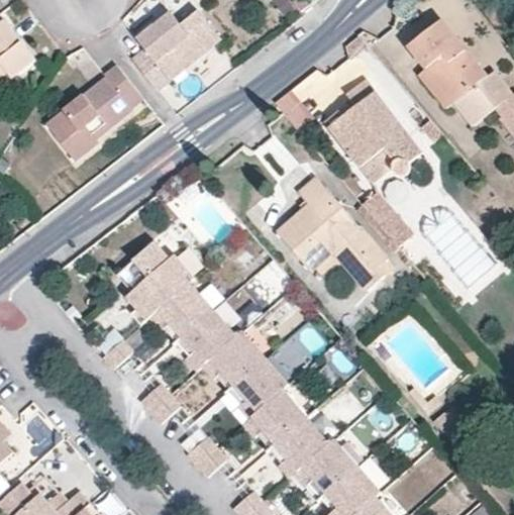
[(156,90),(221,37),(197,9),(179,23),(170,11),(137,36),(137,38),(136,38),(143,47),(130,58),(156,90)]
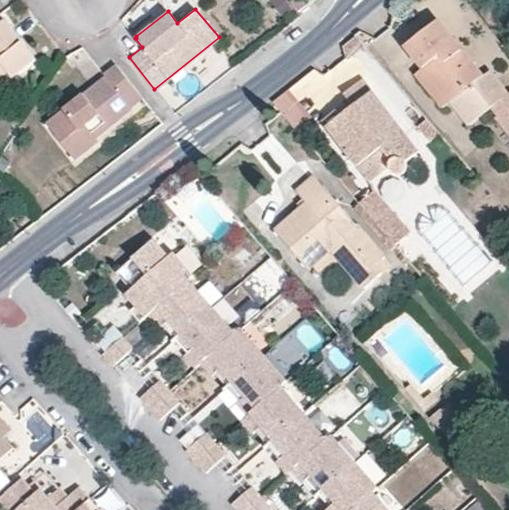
[(481,74),(436,17),(403,44),(421,66),(450,102),(472,84),(490,106),(496,114),(494,116),(508,134),(508,89),(506,92),(487,69),(481,74)]
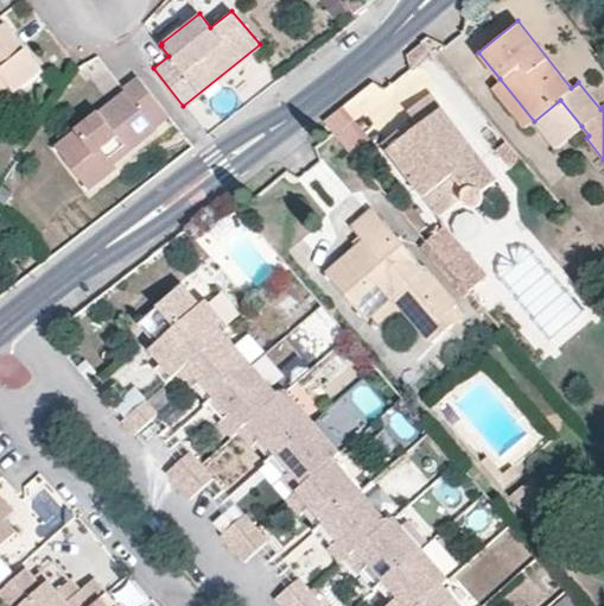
[(43,70),(4,21),(0,24),(0,90),(1,90),(7,86),(13,93),(43,70)]
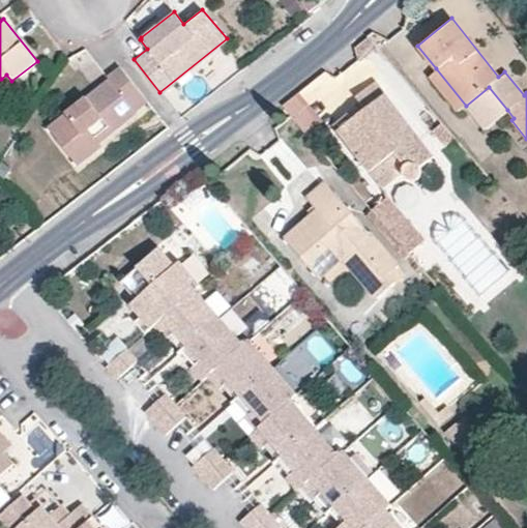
[(134,109),(146,99),(119,65),(106,77),(108,79),(47,126),(77,165),(100,145),(97,141),(87,127),(101,116),(112,129),(136,111),(134,109)]
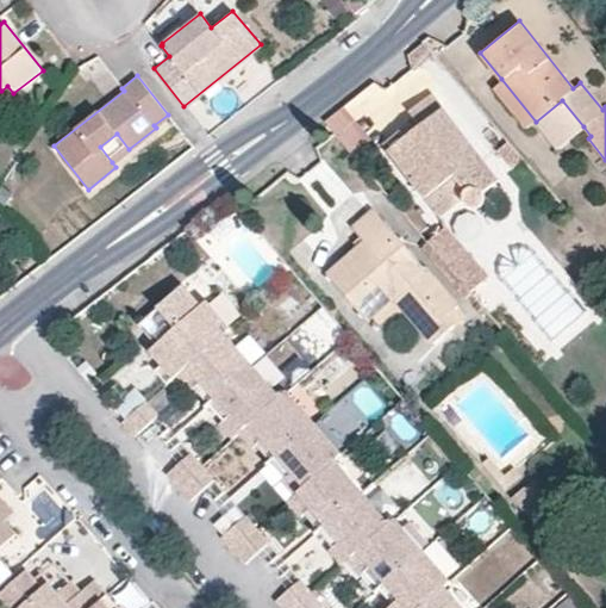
[(526,129),(536,122),(501,79),(492,87),(526,129)]
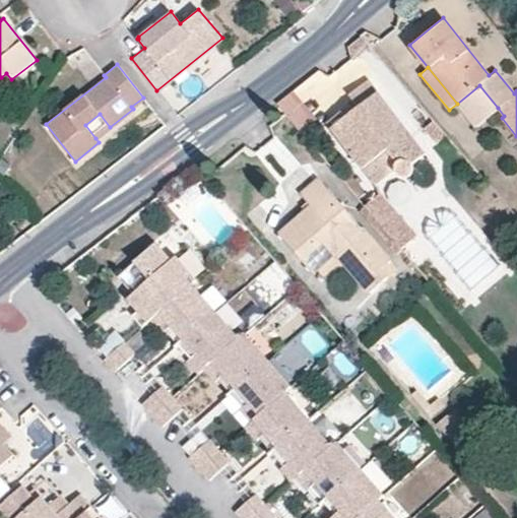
[(424,151),(366,77),(346,92),(352,100),(357,106),(343,116),(339,110),(324,122),(374,186),(394,170),(394,171),(395,173),(397,174),(398,175),(399,176),(402,177),(404,176),(406,176),(408,175),(410,172),(411,170),(411,167),(411,165),(409,164),(424,151)]
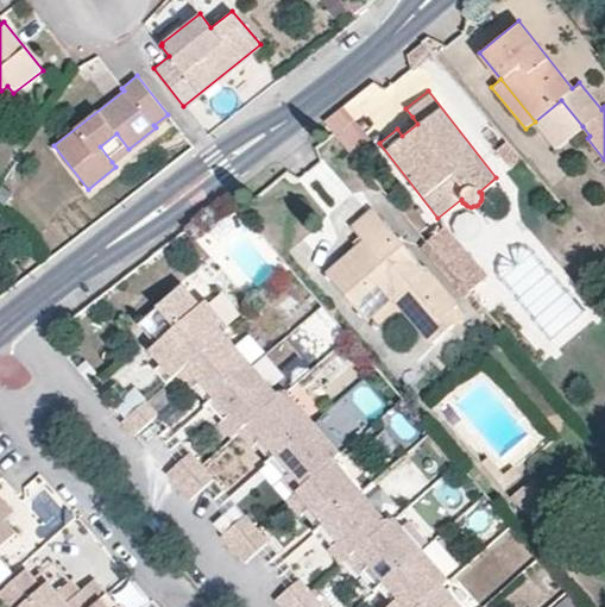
[(583,126),(561,100),(535,121),(556,148),(583,126)]
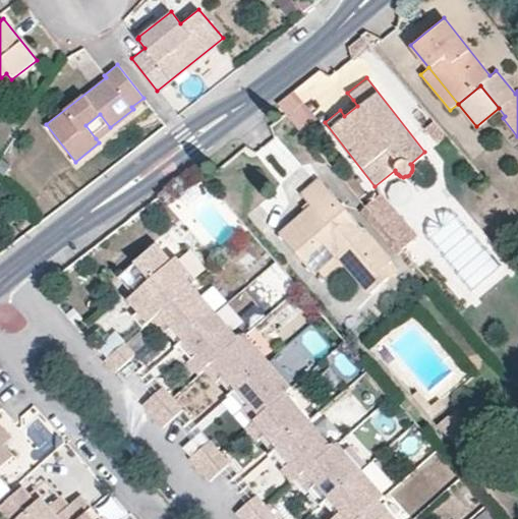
[(301,133),(318,120),(289,87),(274,100),(301,133)]
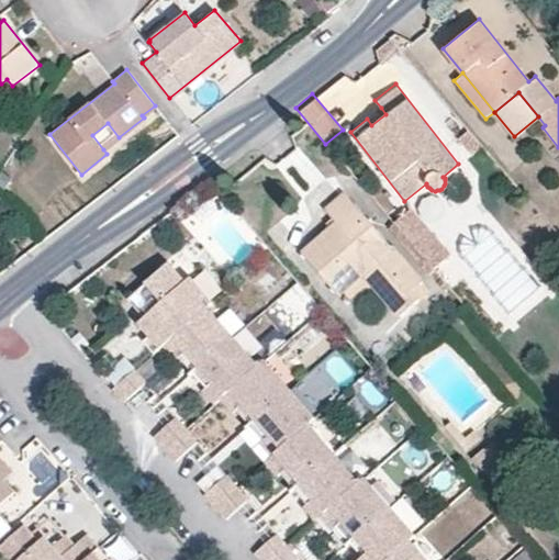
[(371,125),(386,114),(381,108),(367,119),(371,125)]
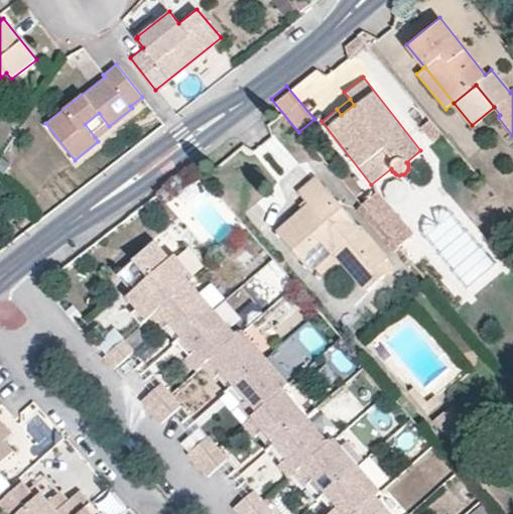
[(109,126),(99,113),(85,124),(95,137),(109,126)]
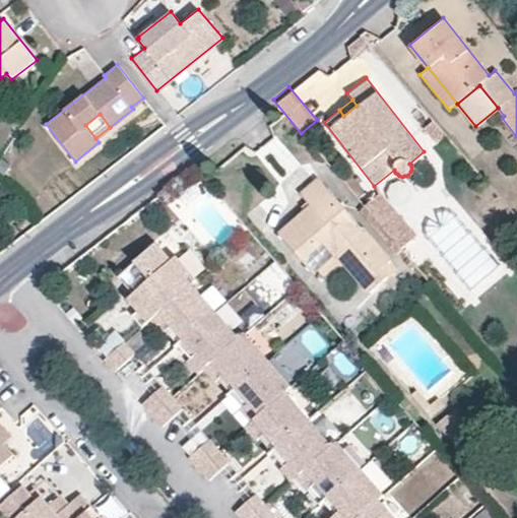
[(444,134),(431,118),(422,126),(435,142),(444,134)]
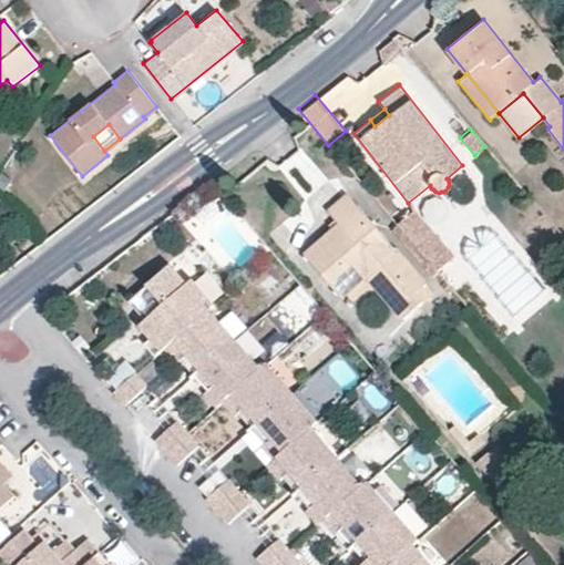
[(345,192),(325,209),(336,223),(300,253),(339,298),(362,277),(399,318),(421,299),(414,290),(423,283),(345,192)]
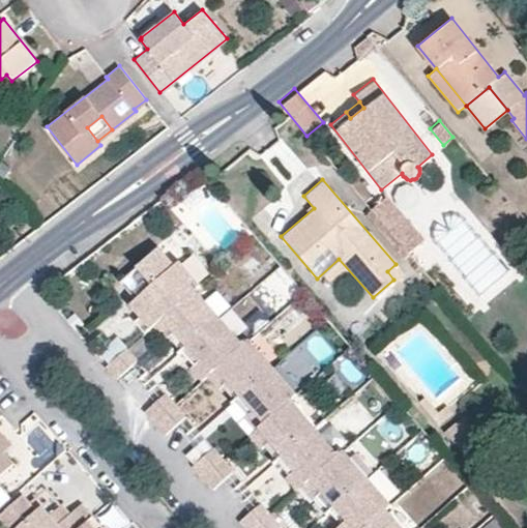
[(408,223),(385,195),(369,208),(392,236),(408,223)]
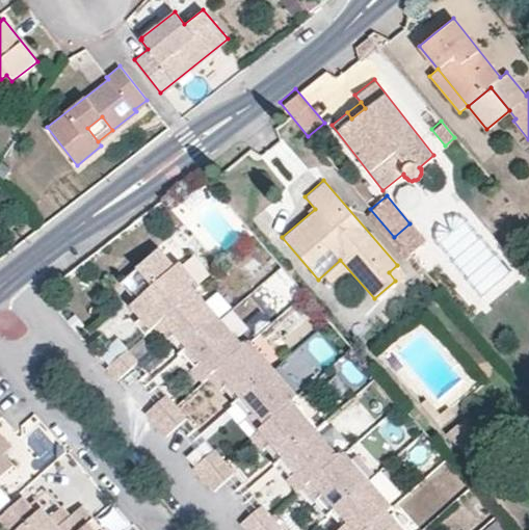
[(408,254),(424,240),(410,223),(394,237),(408,254)]
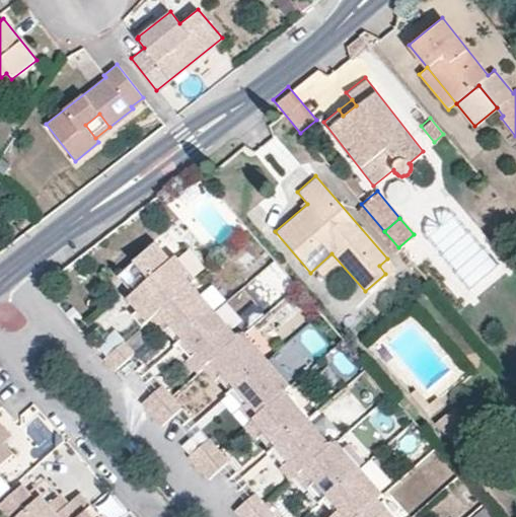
[(195,278),(174,254),(170,260),(154,241),(122,270),(138,287),(132,292),(126,297),(146,320),(149,318),(190,283),(195,279),(195,278)]
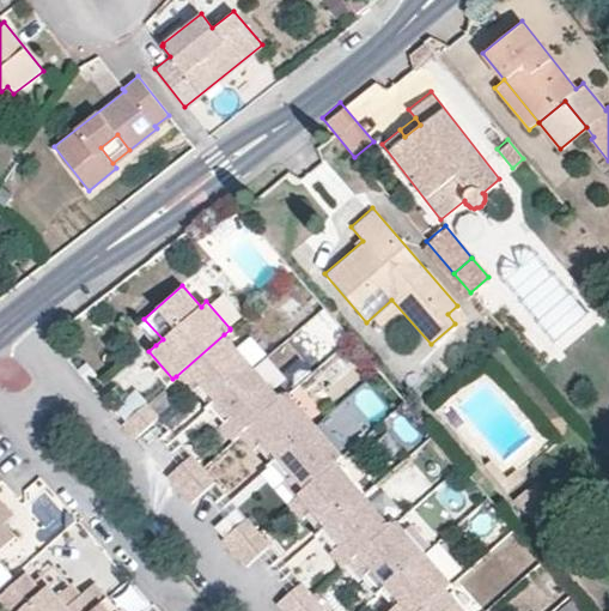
[(163,339),(144,319),(138,325),(156,345),(163,339)]
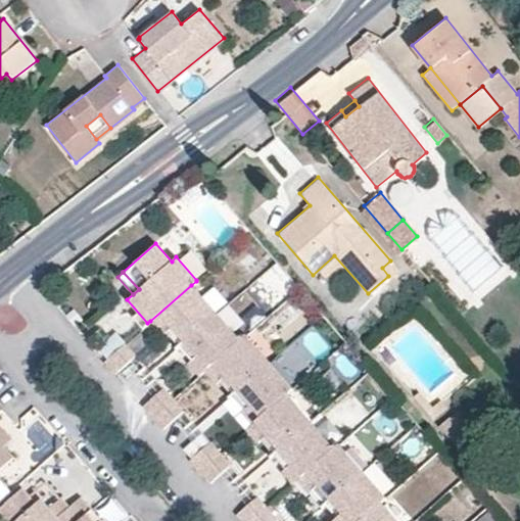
[(215,312),(191,285),(150,321),(161,333),(164,331),(170,326),(182,340),(215,312)]
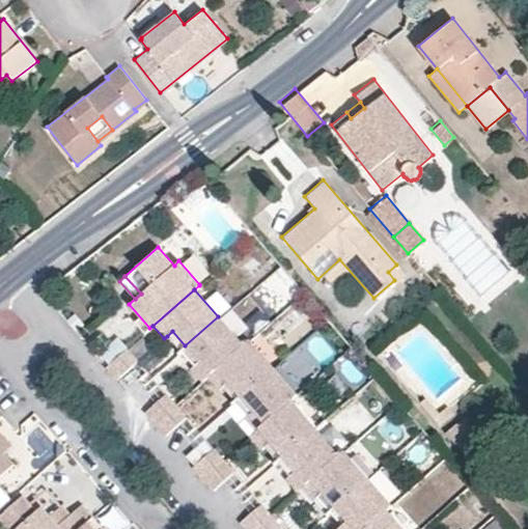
[(242,344),(218,316),(185,345),(197,360),(192,364),(189,367),(200,381),(205,376),(242,344)]
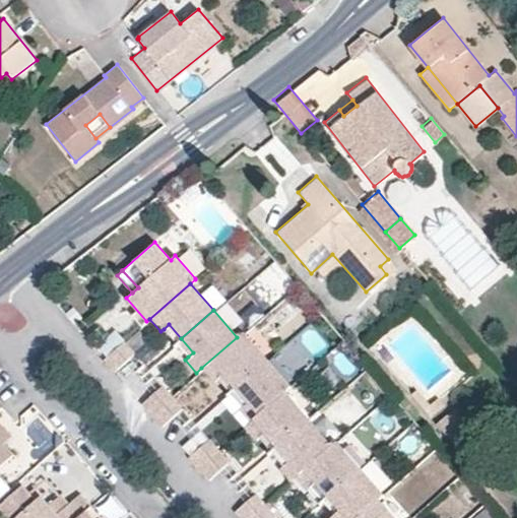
[(181,338),(169,324),(164,329),(176,342),(181,338)]
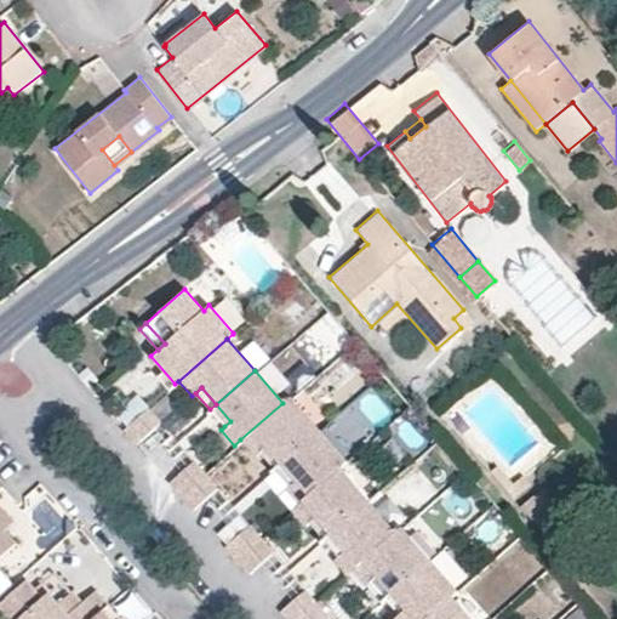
[(316,430),(289,397),(283,403),(240,439),(253,455),(257,452),(263,447),(278,463),(316,430)]
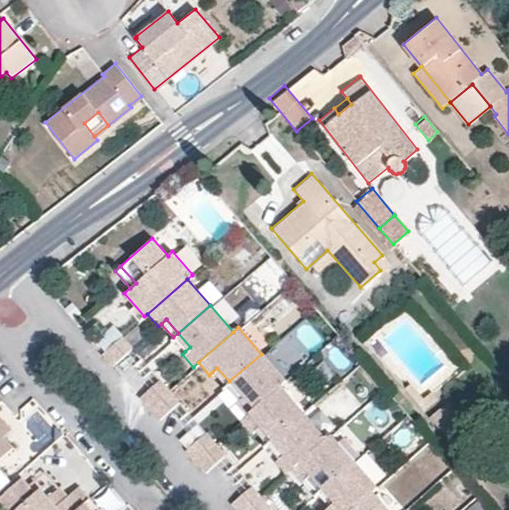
[(190,347),(178,333),(173,337),(185,351),(190,347)]
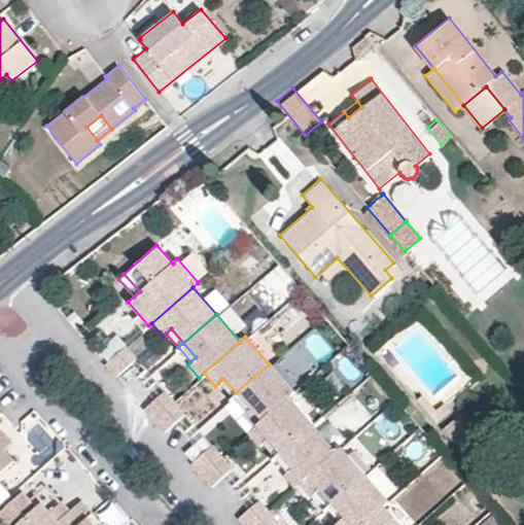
[(135,358),(125,346),(104,364),(114,376),(126,366),(135,358)]
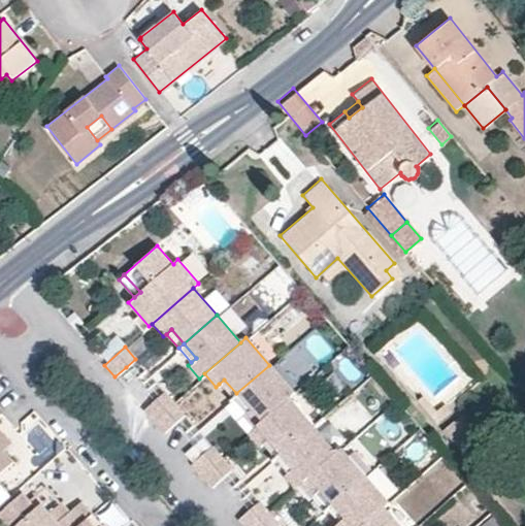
[(149,374),(135,359),(126,367),(139,383),(149,374)]
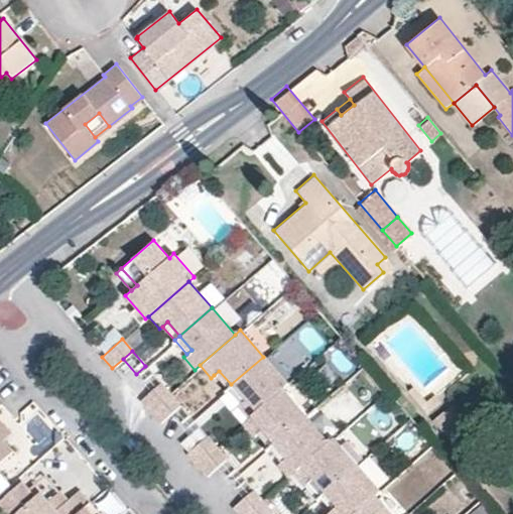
[(286,383),(263,357),(231,384),(244,398),(239,403),(235,406),(246,418),(280,388),(286,383)]
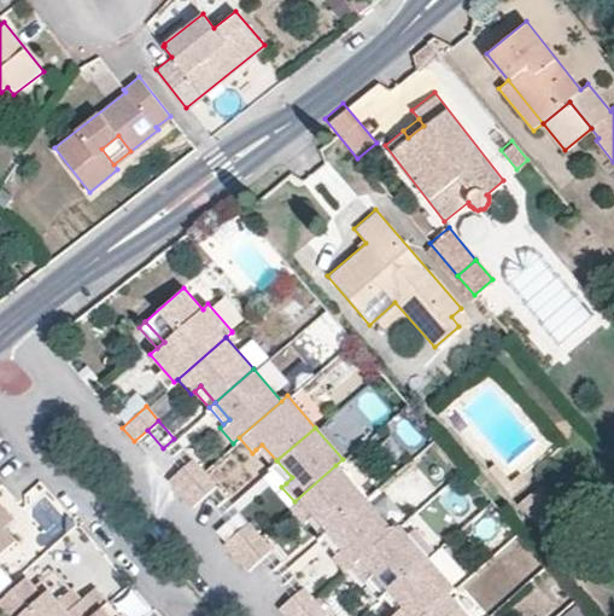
[(174,439),(163,448),(179,466),(189,457),(174,439)]
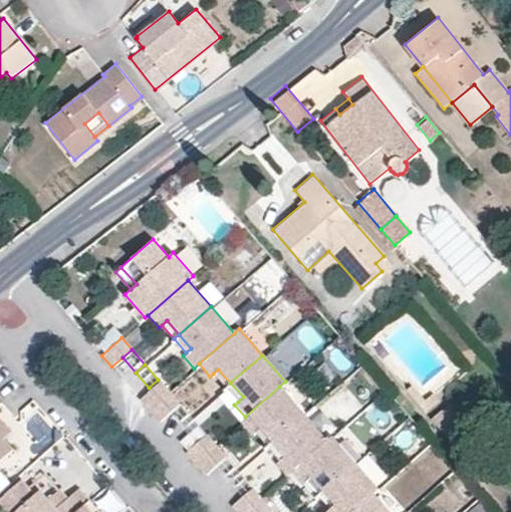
[(230,382),(218,369),(213,373),(226,388),(230,382)]
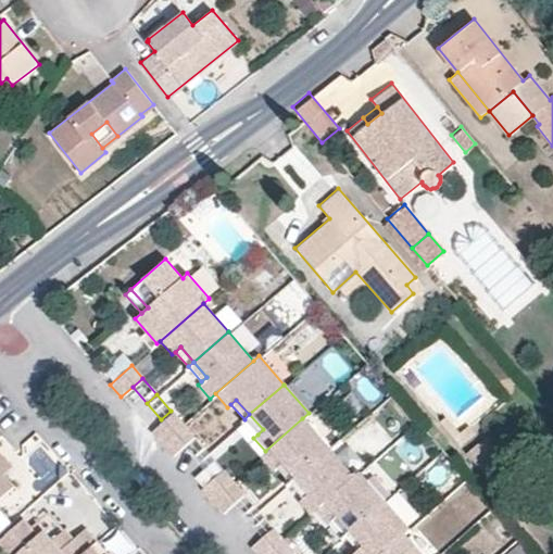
[(181,423),(171,411),(161,419),(149,429),(160,442),(181,423)]
